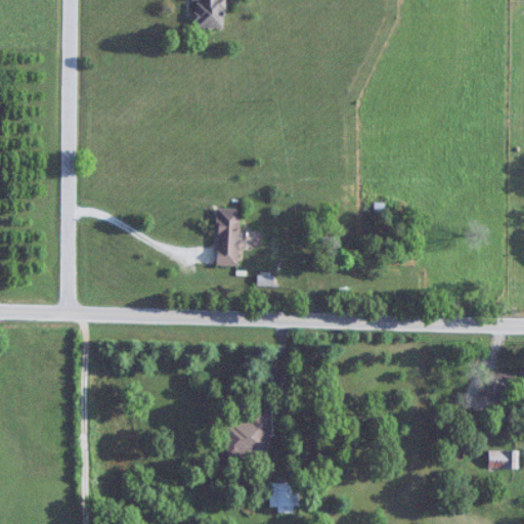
[(193,0),(193,29),(223,29),(223,0),(193,0)]
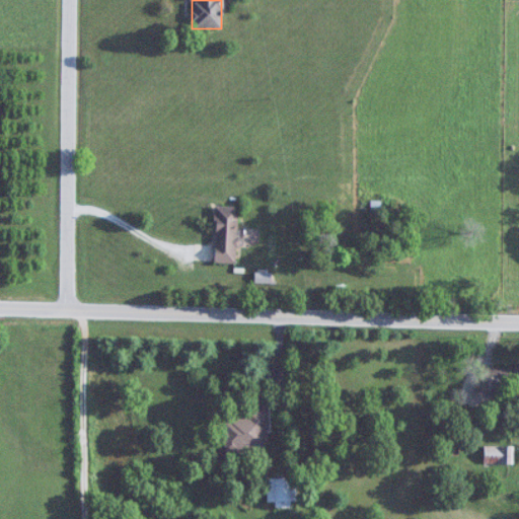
[(237,264),(237,207),(215,207),(215,264),(237,264)]
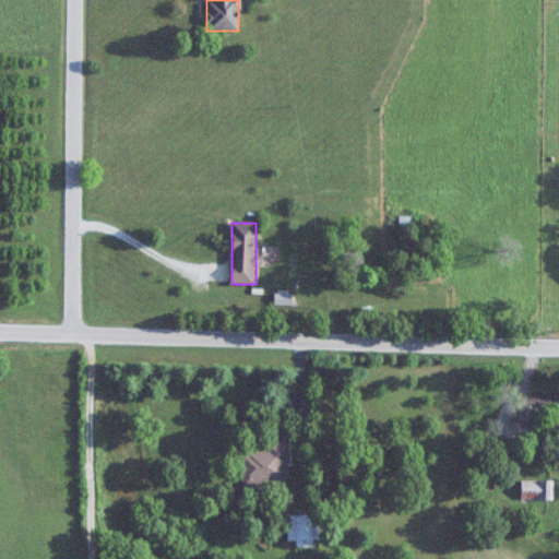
[(531,426),(558,425),(558,394),(518,394),(518,418),(531,418),(531,426)]
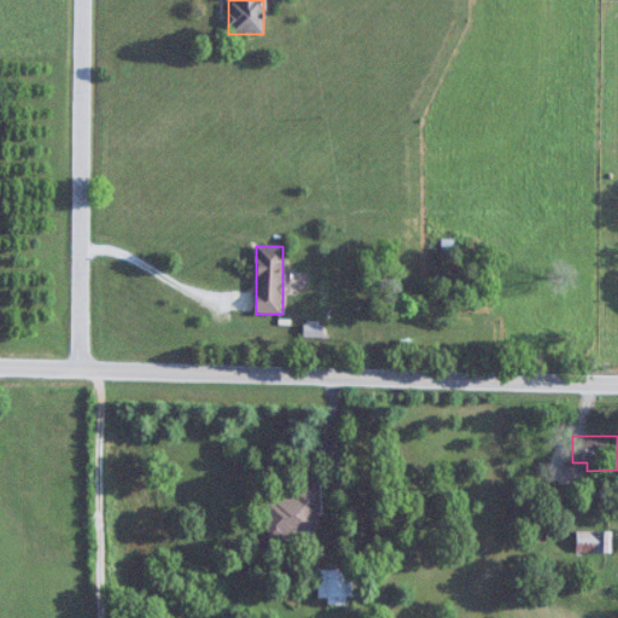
[(266,500),(266,535),(319,535),(319,489),(296,489),(296,500),(266,500)]
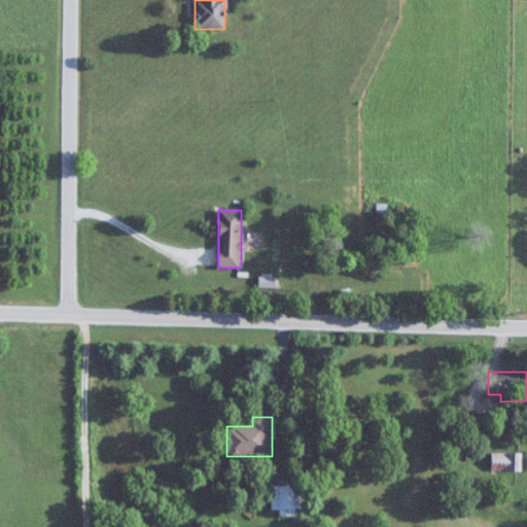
[(521,471),(521,453),(492,453),(492,471),(521,471)]
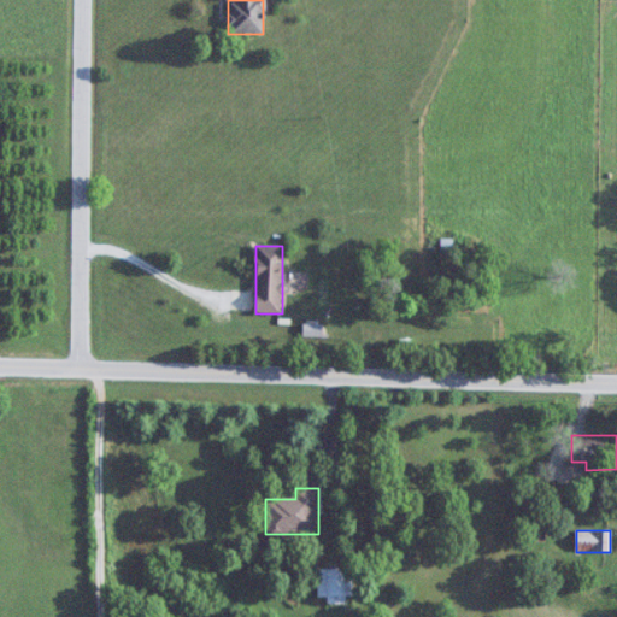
[(352,568),(317,568),(317,597),(352,597),(352,568)]
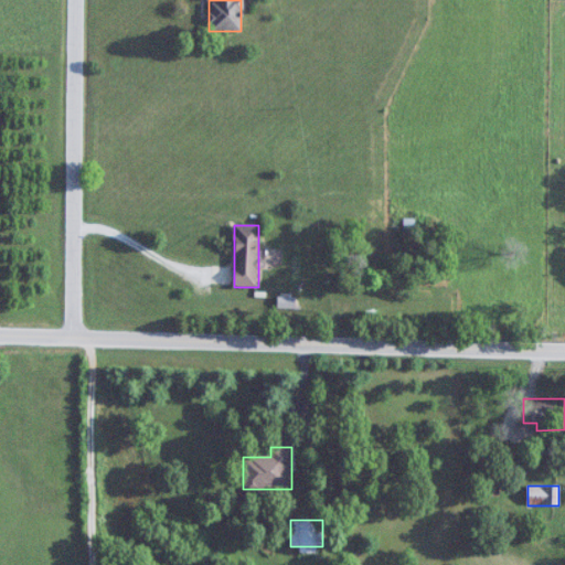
All buildings are outlined.
